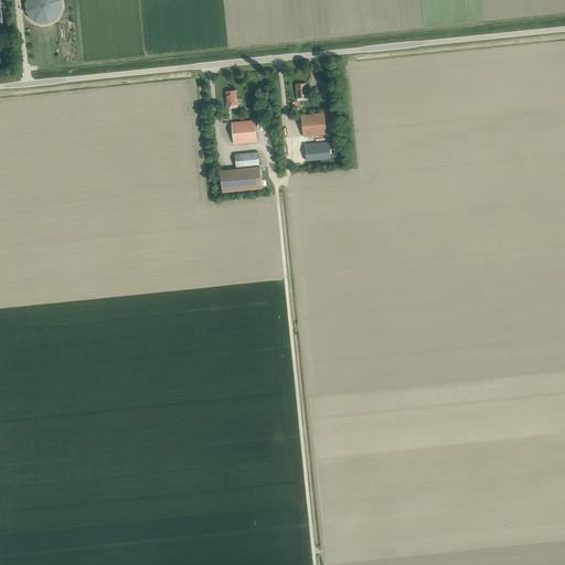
[(297,98),(307,97),(306,84),(296,84),(297,98)]
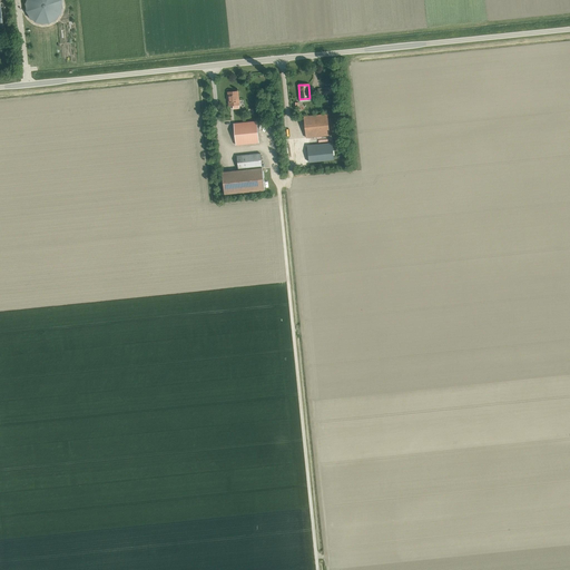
[(229,106),(239,105),(238,91),(227,92),(229,106)]
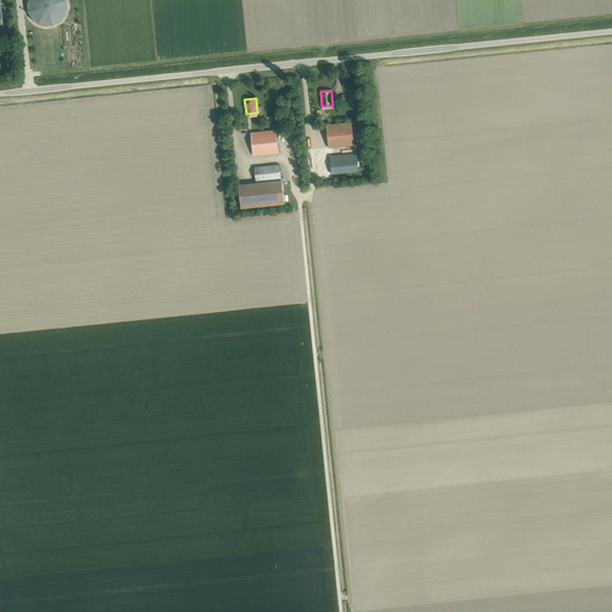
[(329,148),(354,146),(352,122),(326,126),(329,148)]
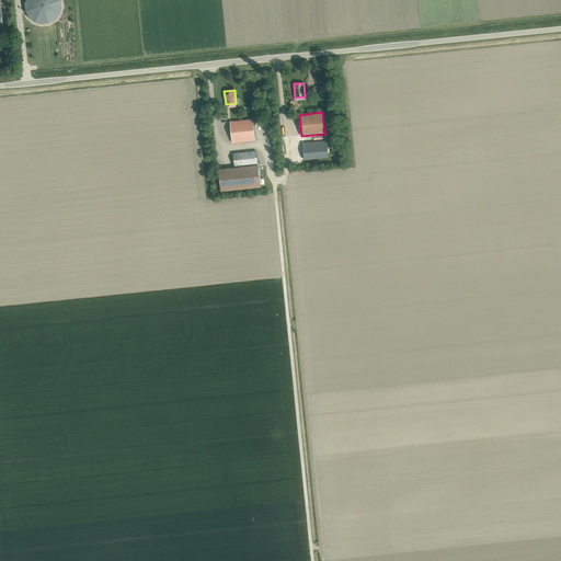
[(232,142),(254,140),(252,119),(230,122),(232,142)]
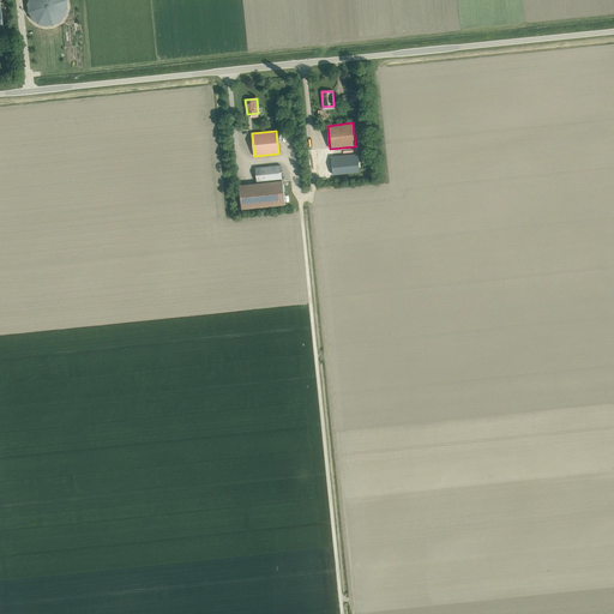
[(332,175),(360,172),(359,157),(331,161),(332,175)]
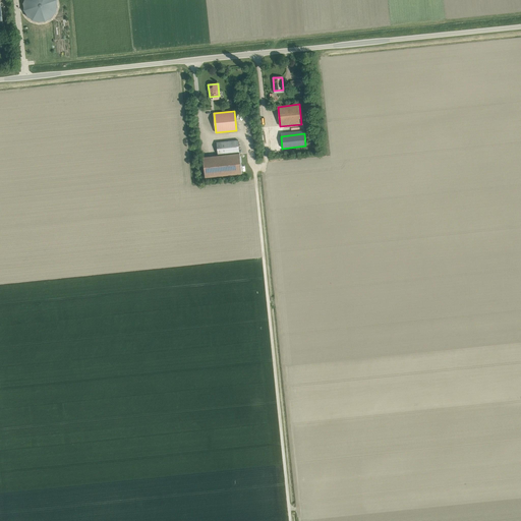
[(238,140),(217,142),(218,156),(239,154),(238,140)]
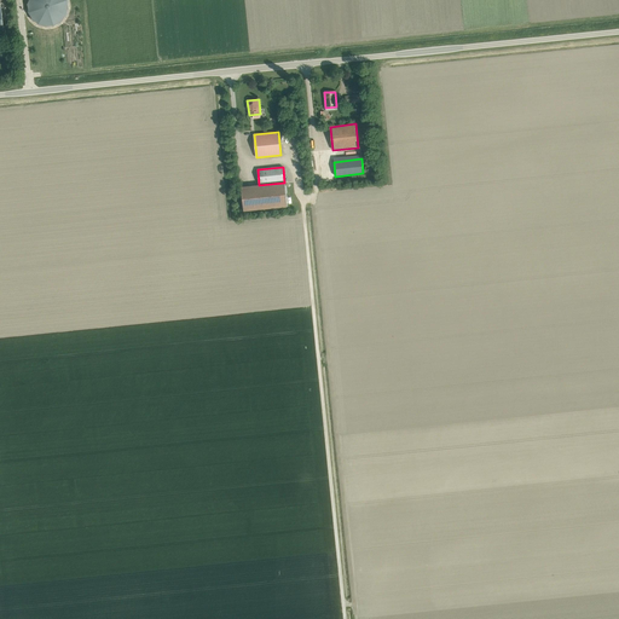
[(287,207),(284,183),(259,185),(241,186),(243,212),(287,207)]
